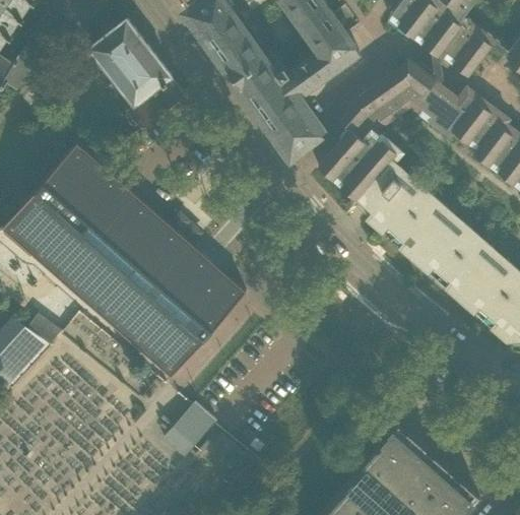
[(0,0),(0,98),(9,85),(17,91),(44,54),(46,55),(65,28),(48,17),(17,63),(15,62),(14,64),(10,61),(12,58),(14,59),(15,57),(4,49),(37,0),(0,0)]
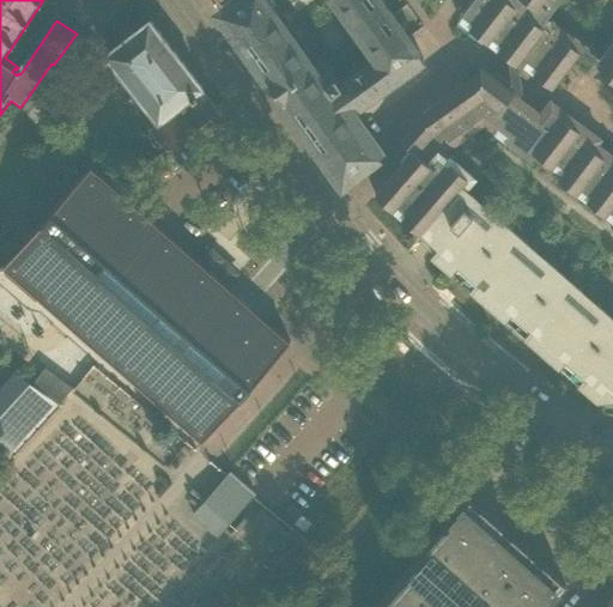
[(206,0),(213,10),(214,12),(220,7),(220,8),(231,0),(206,0)]
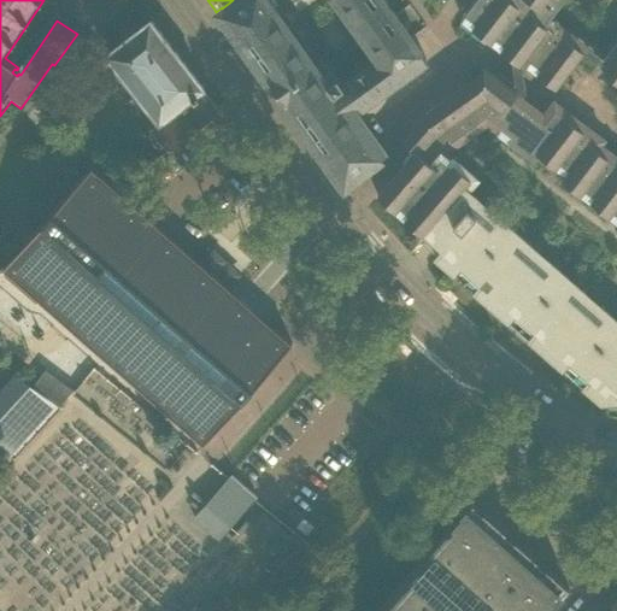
[(262,0),(240,0),(218,16),(345,191),(368,172),(385,159),(363,128),(353,116),(425,65),(378,0),(330,0),(375,60),(350,78),(340,86),(331,72),(325,76),(281,15),(274,4),(270,0),(264,0),(263,1),(262,0)]
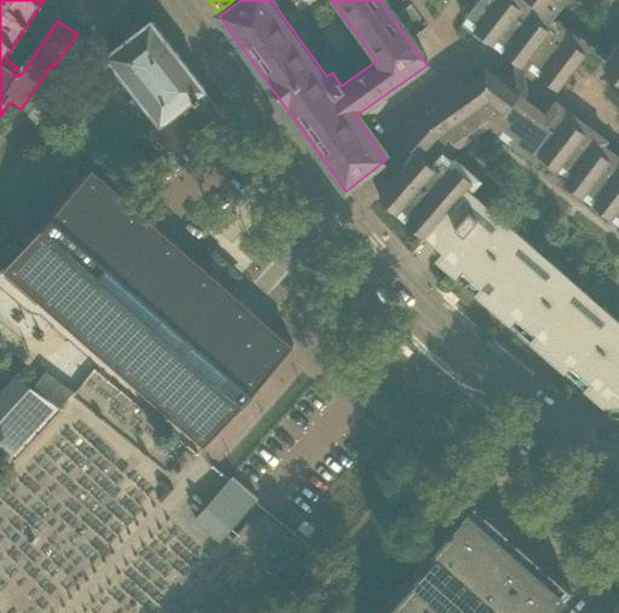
[(479,0),(462,23),(519,65),(548,29),(547,29),(545,28),(566,0),(479,0)]
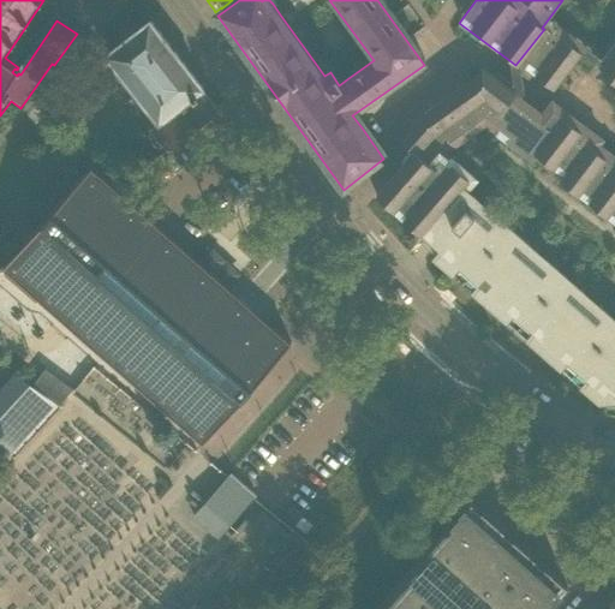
[(131,40),(106,59),(159,127),(202,94),(203,94),(150,24),(131,40)]
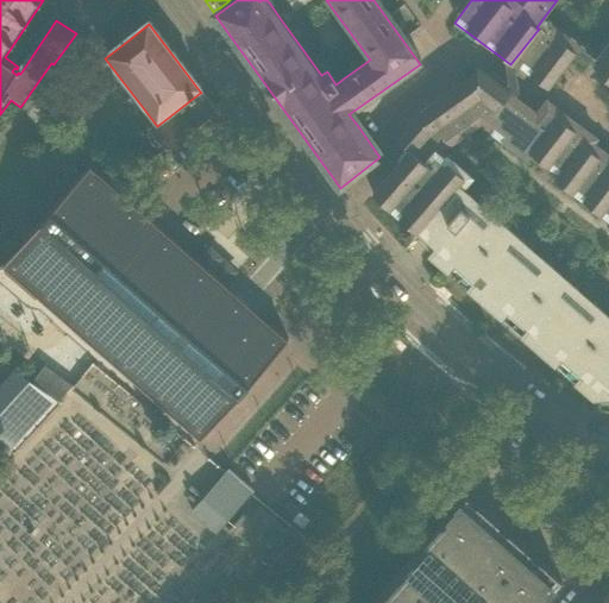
[(547,36),(520,71),(547,93),(576,57),(547,36)]
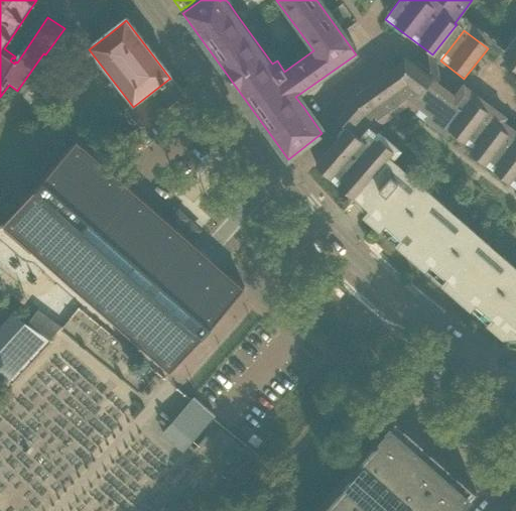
[(515,49),(504,66),(515,75),(515,49)]
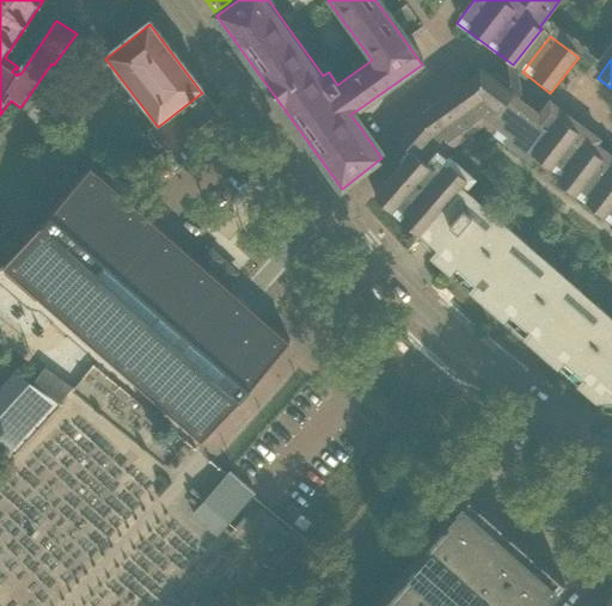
[(403,165),(374,200),(391,214),(397,208),(407,216),(401,224),(477,289),(471,295),(503,323),(508,317),(531,336),(525,342),(557,371),(562,363),(585,384),(579,390),(595,404),(606,393),(611,398),(611,332),(598,320),(593,325),(565,300),(569,295),(544,273),(539,277),(512,253),(515,249),(490,226),(485,231),(451,201),(466,183),(450,167),(447,171),(439,164),(447,153),(483,128),(494,136),(493,138),(493,139),(499,133),(508,140),(503,146),(528,166),(533,160),(550,172),(555,166),(565,175),(557,185),(575,200),(580,193),(591,201),(586,207),(604,221),(609,214),(611,216),(611,170),(586,151),(589,145),(550,115),(540,128),(508,104),(513,98),(489,80),(479,72),(471,83),(417,121),(402,139),(412,150),(401,164),(403,165)]
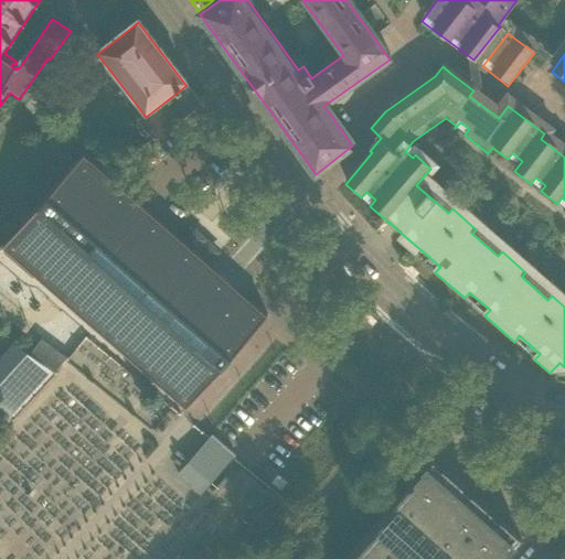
[(146,117),(138,122),(140,126),(153,141),(155,142),(168,131),(163,126),(180,113),(184,119),(200,107),(201,106),(185,86),(146,117)]
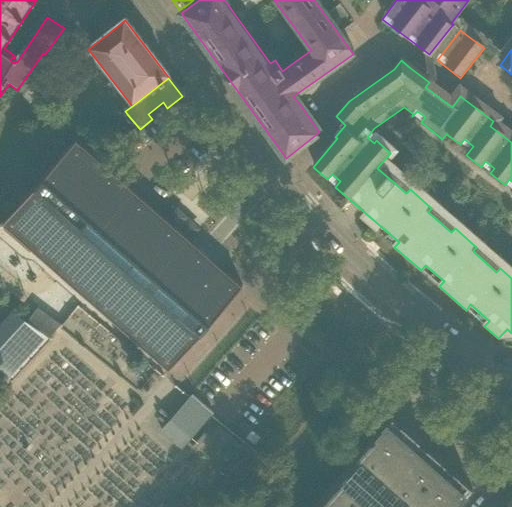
[(76,143),(2,227),(168,374),(242,290),(241,288),(185,239),(99,164),(76,143)]
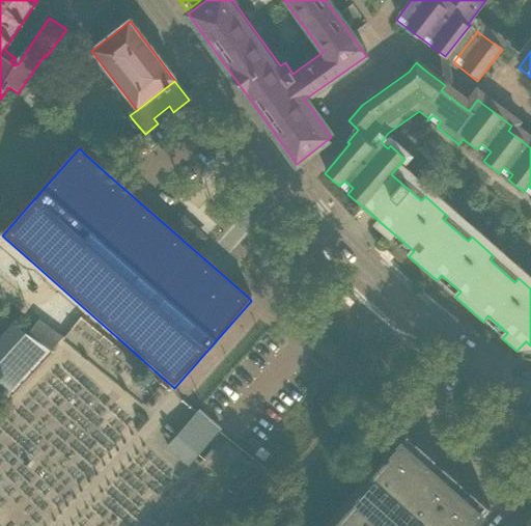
[(27,338),(50,356),(63,341),(38,323),(27,338)]
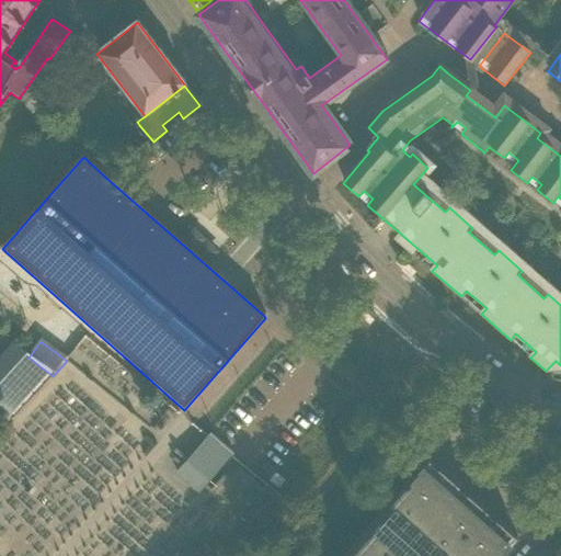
[(0,426),(4,430),(53,376),(29,358),(13,347),(0,361),(0,426)]
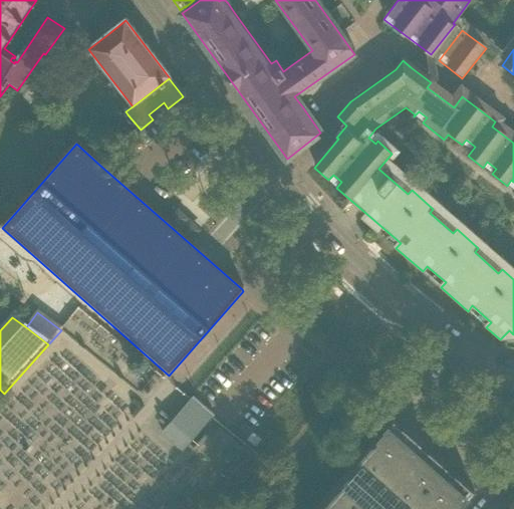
[(460,508),(474,494),(455,477),(454,478),(447,471),(447,470),(429,454),(428,455),(421,448),(421,447),(394,423),(358,462),(361,466),(343,487),(343,486),(323,508),(460,508)]
